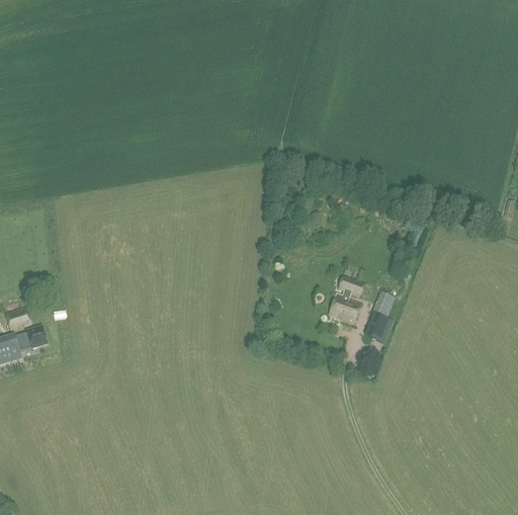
[(359,294),(364,283),(343,275),(338,286),(347,289),(351,291),(359,294)]
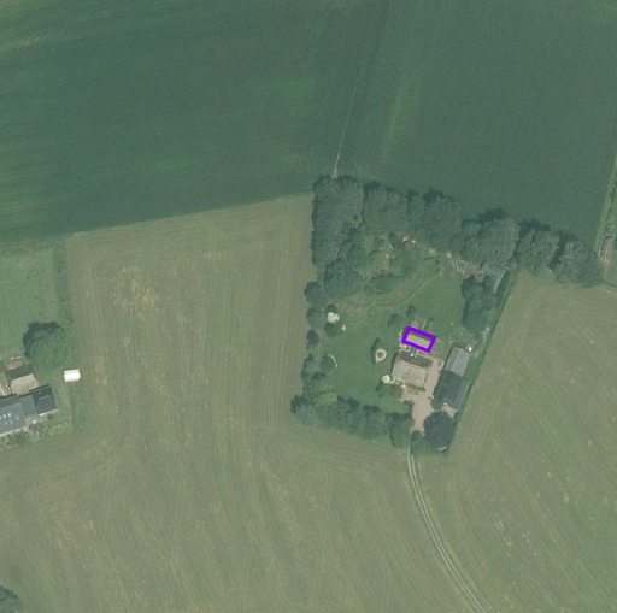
[(429,360),(416,355),(418,347),(413,345),(410,352),(400,348),(392,373),(421,383),(429,360)]
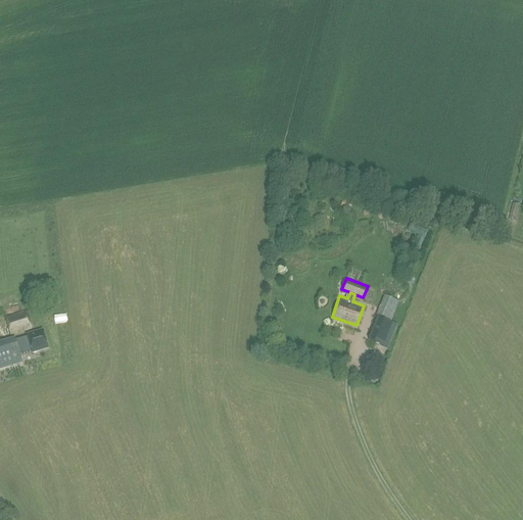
[(376,312),(391,319),(399,298),(384,292),(376,312)]
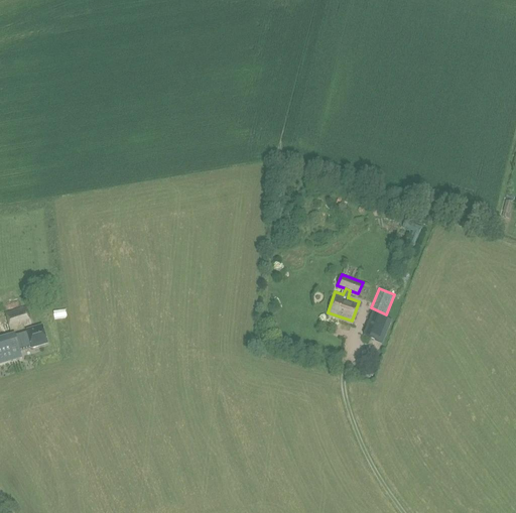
[(2,305),(7,324),(29,316),(25,304),(18,306),(17,300),(2,305)]
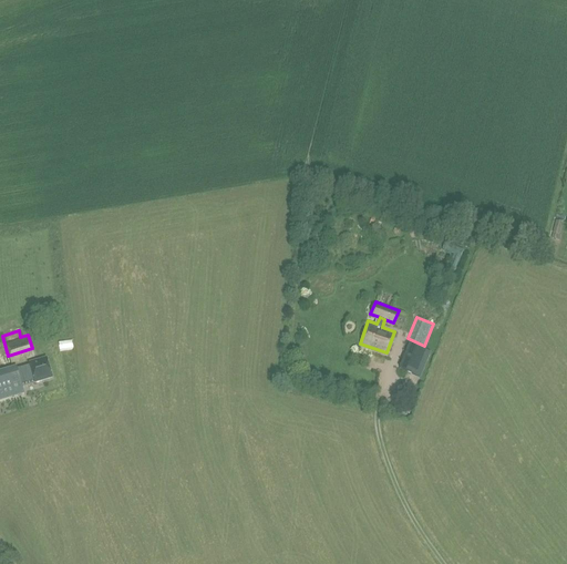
[(410,341),(400,367),(412,371),(422,346),(410,341)]
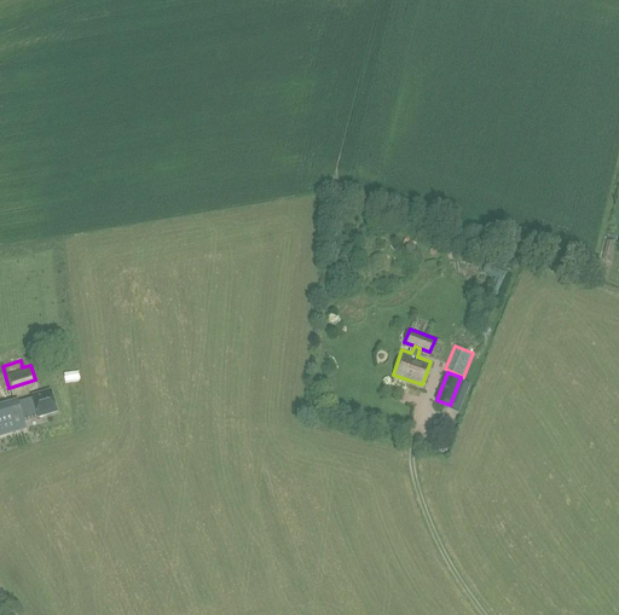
[(414,396),(416,388),(408,384),(404,393),(414,396)]
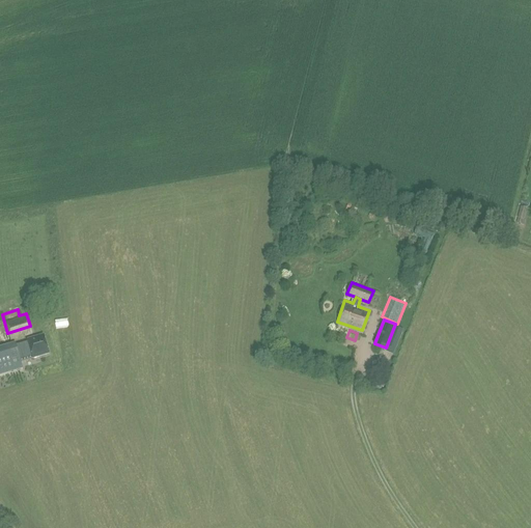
[(0,371),(22,365),(19,354),(31,350),(32,356),(49,352),(44,333),(27,337),(28,341),(17,345),(15,341),(0,345),(0,371)]
